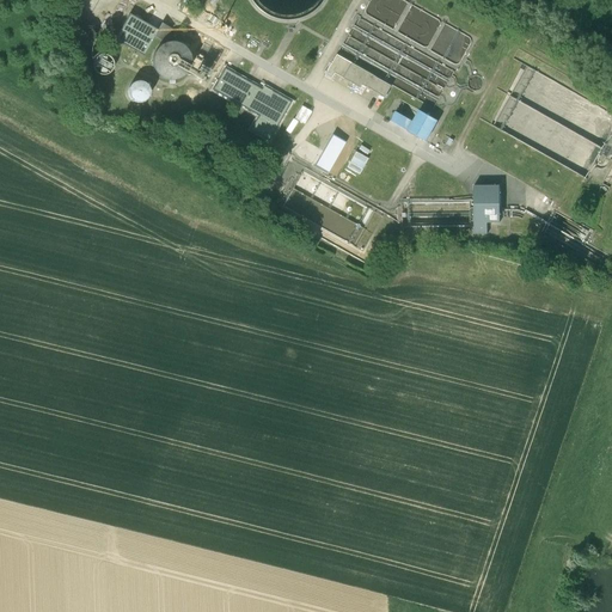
[(105,14),(101,12),(95,23),(99,26),(105,14)]
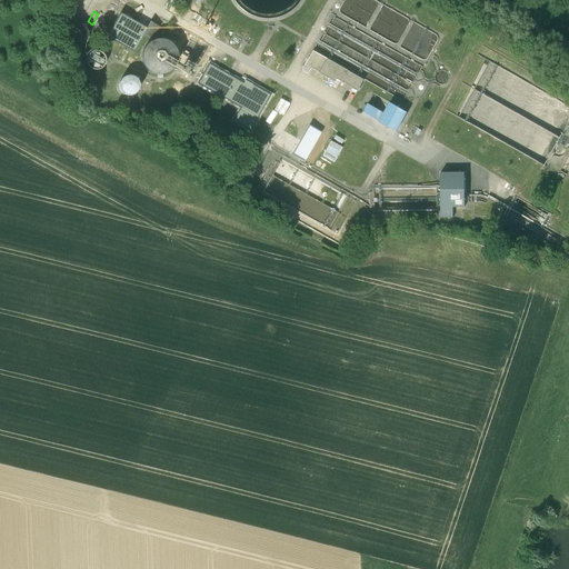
[(148,29),(121,13),(108,37),(135,52),(148,29)]
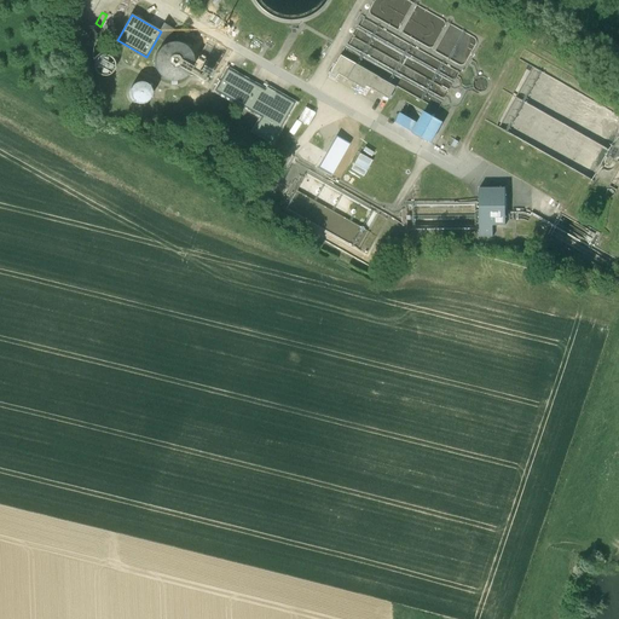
[(192,68),(194,61),(192,53),(187,47),(181,44),(174,42),(167,44),(161,47),(156,55),(155,62),(156,69),(161,75),(167,79),(174,81),(181,79),(189,75),(192,68)]
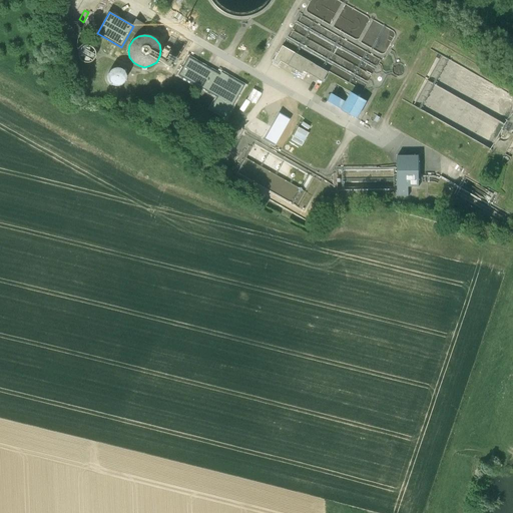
[(328,72),(282,46),(273,63),(278,66),(281,62),(302,74),(304,71),(323,82),(328,72)]
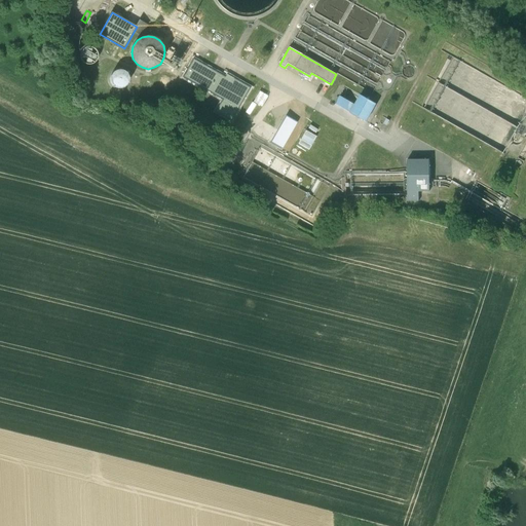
[(260,62),(250,55),(247,60),(258,66),(260,62)]
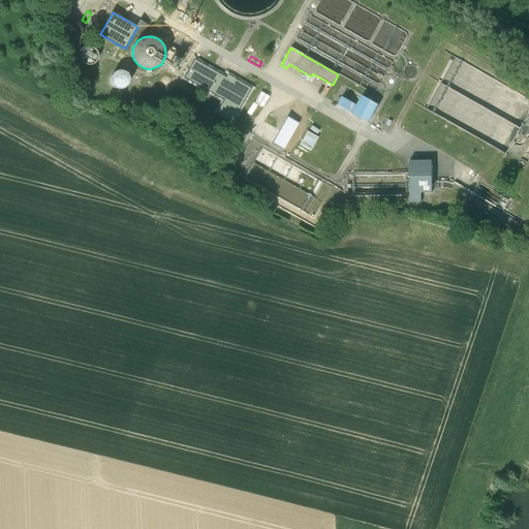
[(232,82),(194,60),(184,78),(224,100),(223,102),(239,111),(252,89),(235,79),(232,82)]
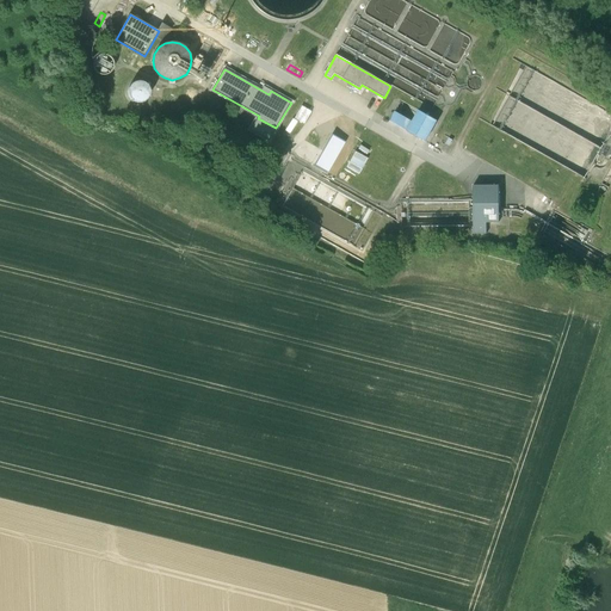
[(147,85),(143,82),(140,81),(136,82),(133,84),(129,87),(128,91),(128,94),(129,98),(131,102),(135,104),(140,104),(143,103),(146,102),(148,98),(149,93),(149,90),(148,87),(147,85)]
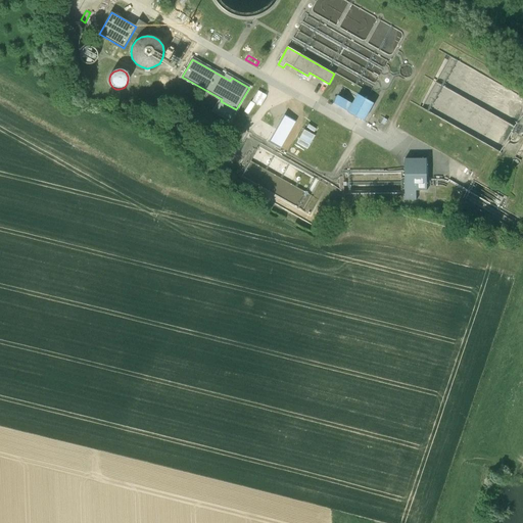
[(353,105),(337,96),(333,103),(367,122),(376,105),(360,96),(353,105)]
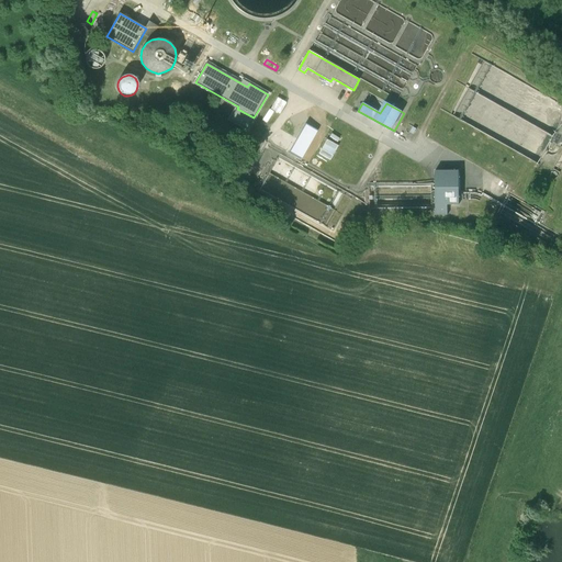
[(458,170),(435,171),(435,204),(447,204),(459,204),(458,170)]
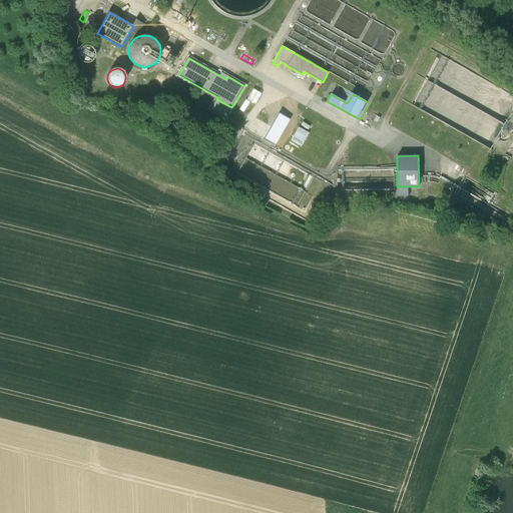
[(408,186),(397,186),(397,196),(408,196),(408,186)]
